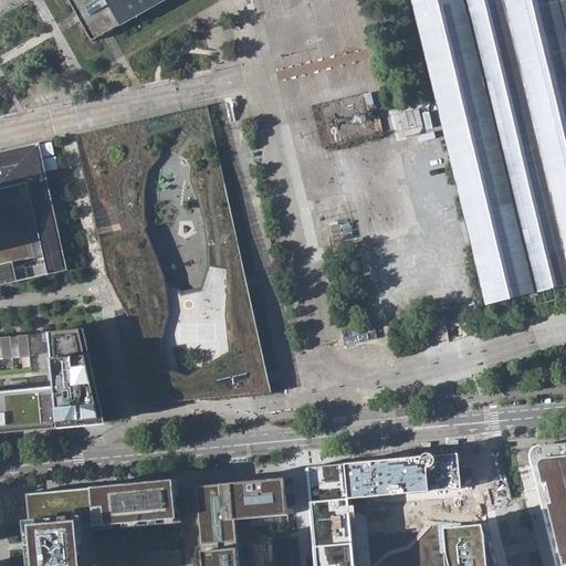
[(69,0),(92,42),(123,24),(165,0),(69,0)]
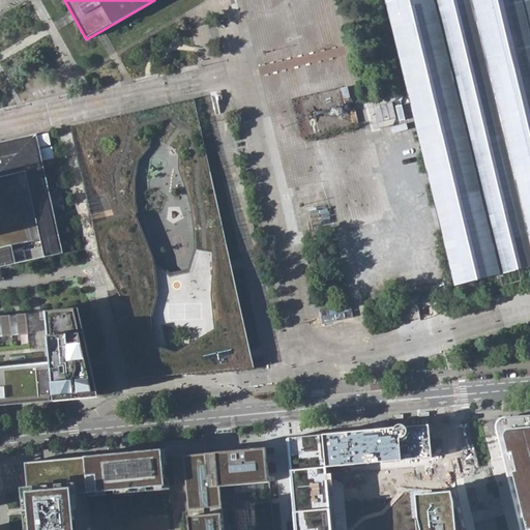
[(529,0),(385,0),(393,28),(400,54),(455,287),(501,275),(503,287),(529,280),(529,0)]
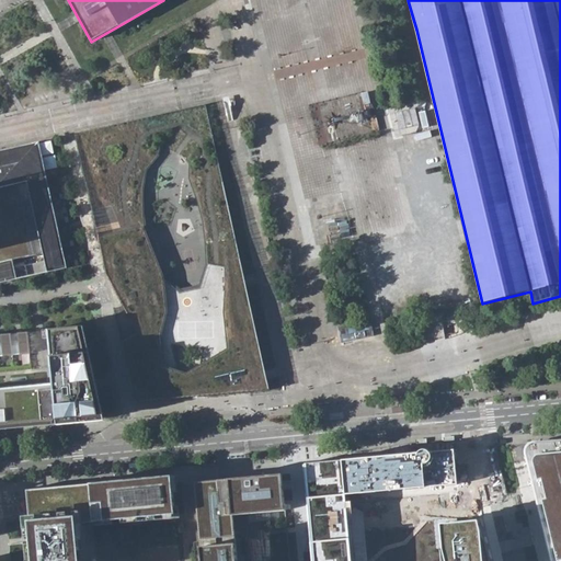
[(398,111),(400,126),(420,124),(418,109),(398,111)]
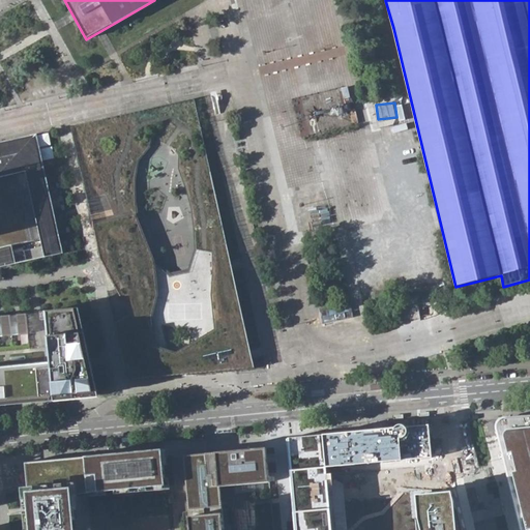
[(106,283),(127,380),(255,369),(205,150),(182,157),(181,168),(190,199),(196,197),(197,202),(193,202),(196,230),(203,229),(204,233),(199,234),(206,266),(208,265),(209,270),(210,275),(204,277),(199,303),(157,306),(157,304),(147,306),(146,307),(146,304),(142,287),(128,272),(153,263),(137,219),(134,222),(133,216),(136,215),(129,163),(125,164),(128,157),(131,159),(148,143),(130,113),(70,126),(93,225),(106,283)]
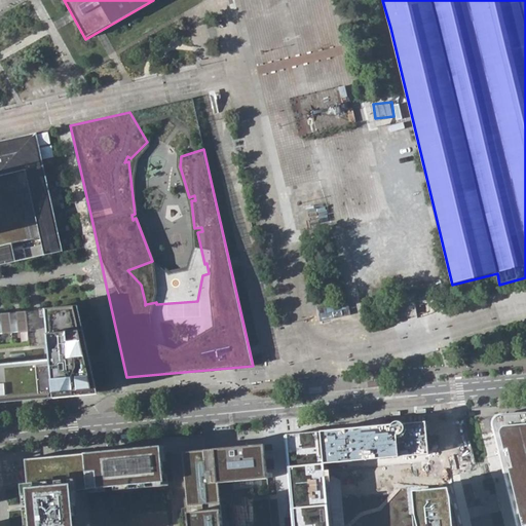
[(0,141),(0,265),(17,262),(44,256),(64,252),(44,166),(37,133),(30,135),(0,141)]
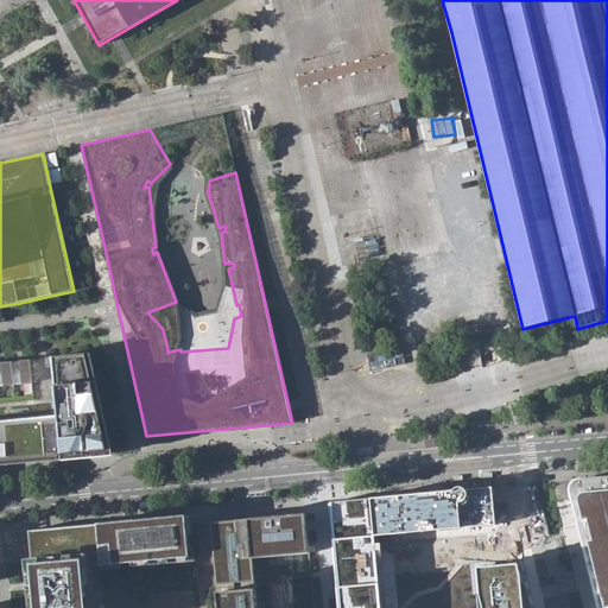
[(173,169),(170,164),(151,183),(147,181),(144,188),(149,187),(156,247),(152,248),(153,254),(157,252),(176,302),(147,312),(163,329),(168,349),(168,353),(169,352),(181,349),(181,352),(228,348),(234,318),(241,316),(240,310),(239,304),(236,305),(228,268),(234,267),(233,263),(225,264),(221,232),(226,232),(225,226),(219,228),(208,192),(209,181),(204,182),(204,194),(214,220),(220,240),(222,264),(223,286),(216,309),(196,314),(178,298),(168,277),(160,255),(157,232),(156,209),(159,185),(172,170),(173,169)]
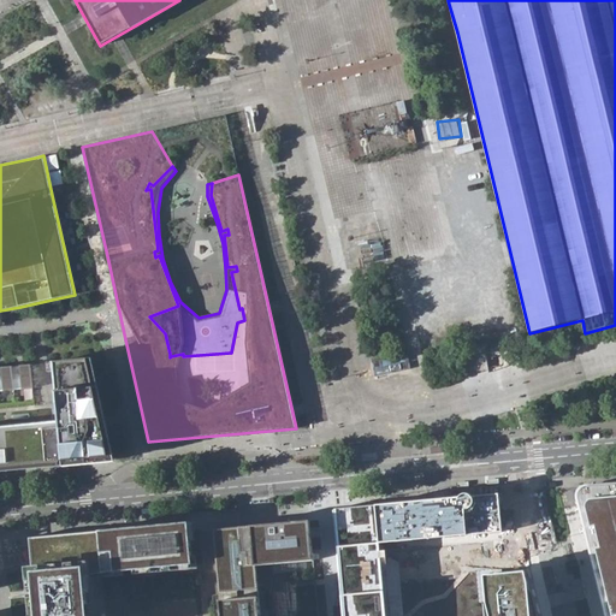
[(88,360),(54,363),(57,392),(60,421),(0,427),(0,467),(64,462),(110,457),(94,389),(88,360)]
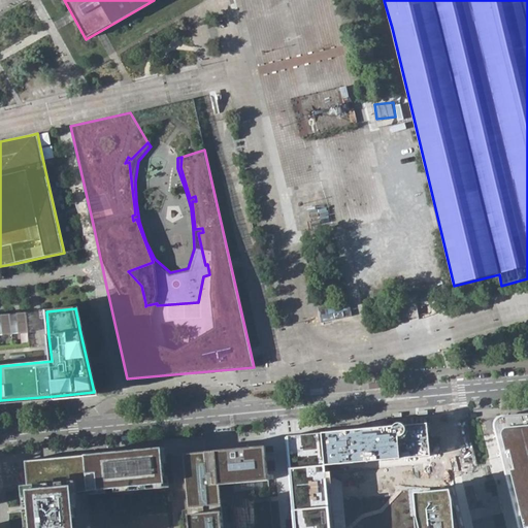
[(27,314),(0,315),(0,334),(28,332),(27,314)]
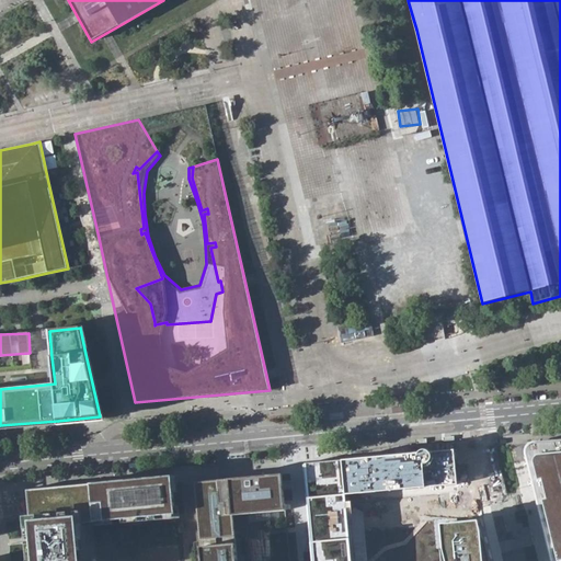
[(560,560),(560,439),(530,443),(527,444),(525,447),(525,450),(536,492),(541,517),(547,539),(552,560),(560,560)]
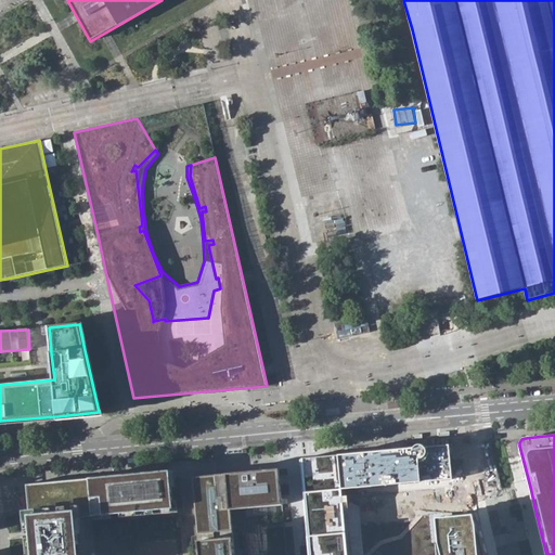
[(482,440),(495,506),(513,503),(499,437),(482,440)]
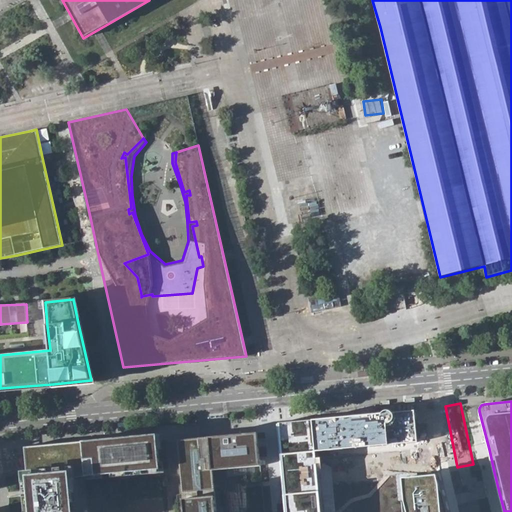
[(413,410),(277,423),(285,511),(320,511),(315,452),(417,444),(413,410)]
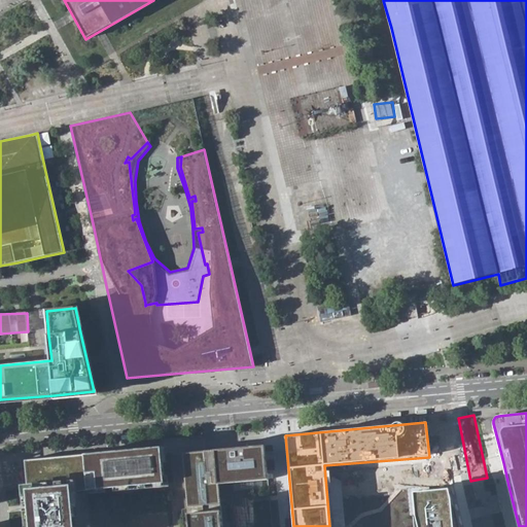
[(265,432),(236,435),(238,447),(266,444),(265,432)]
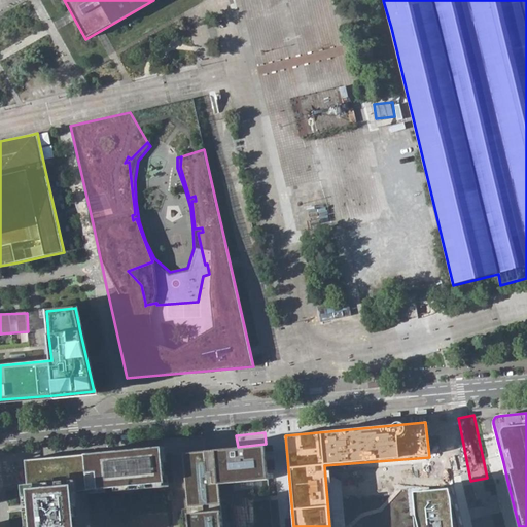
[(268,479),(265,446),(183,453),(189,526),(221,526),(217,484),(268,479)]
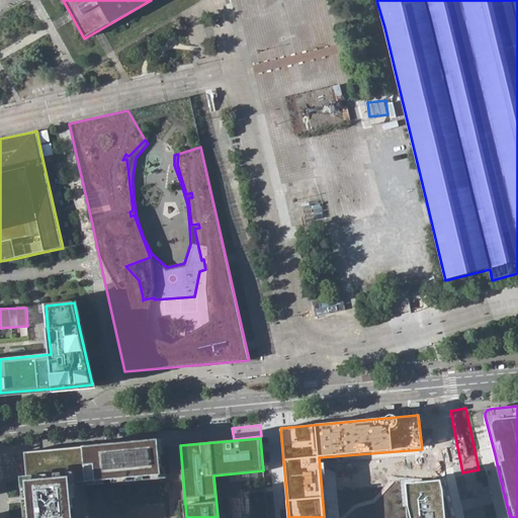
[(163,476),(160,440),(25,452),(30,517),(75,517),(73,484),(163,476)]
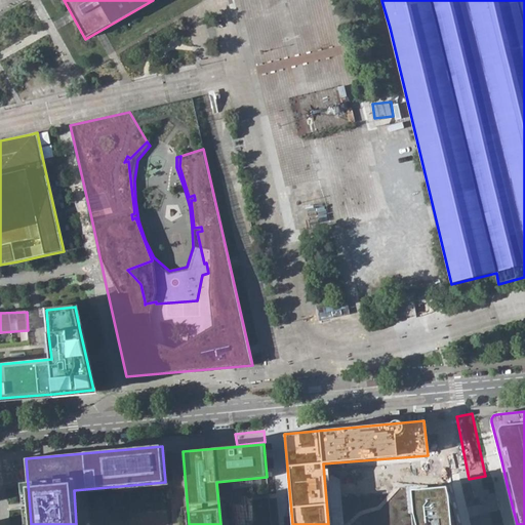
[(432,489),(413,491),(415,517),(412,518),(412,524),(452,524),(451,498),(448,487),(432,489)]
